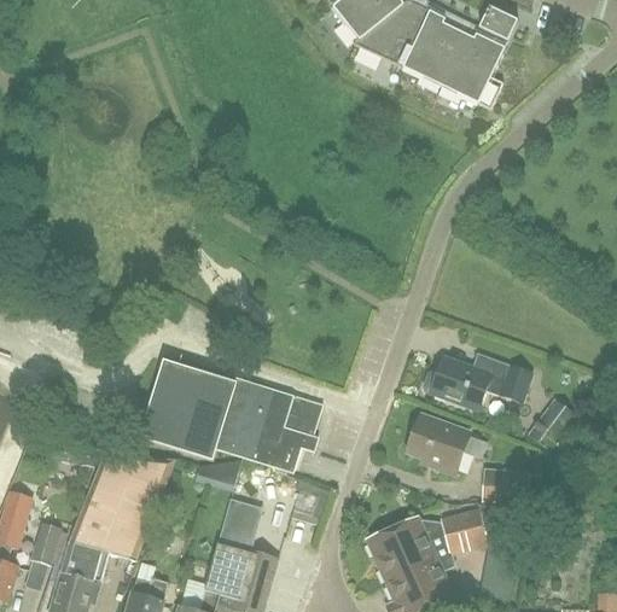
[(508,38),(518,18),(511,16),(489,5),(475,36),(443,22),(446,17),(418,4),(414,11),(408,9),(401,0),(329,0),(358,36),(351,41),(482,104),(490,108),(502,81),(490,75),(502,50),(508,38)]
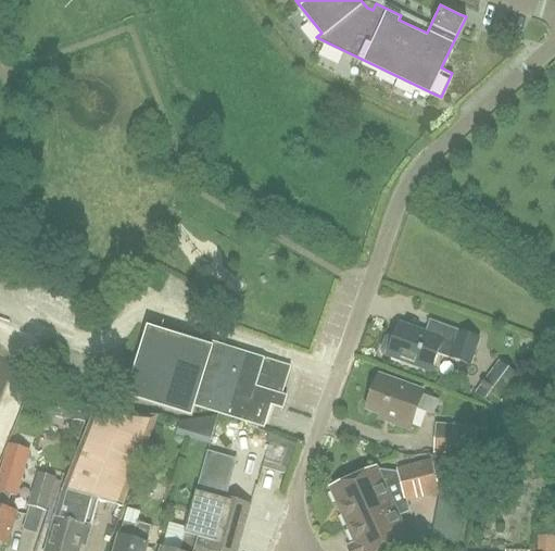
[(382,351),(387,352),(387,353),(431,367),(437,350),(469,361),(478,334),(428,317),(425,329),(398,320),(393,333),(389,330),(385,333),(380,347),(382,351)]
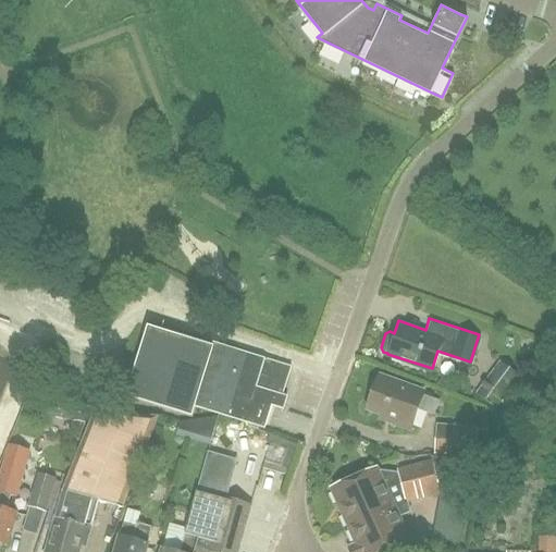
[(264,425),(272,401),(279,403),(280,400),(291,363),(267,355),(211,340),(210,343),(147,324),(126,393),(190,413),(194,404),(217,411),(264,425)]
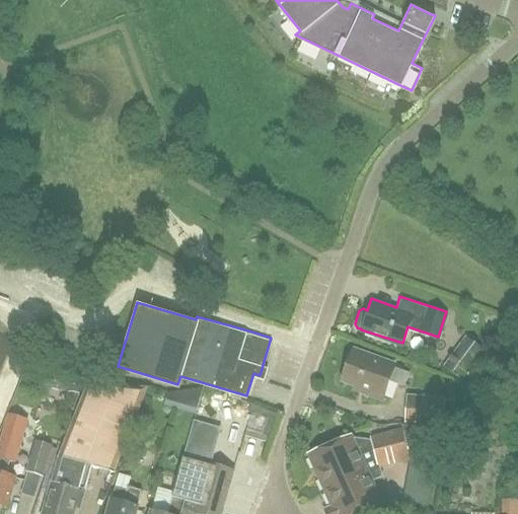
[(459,376),(482,347),(464,333),(442,362),(459,376)]
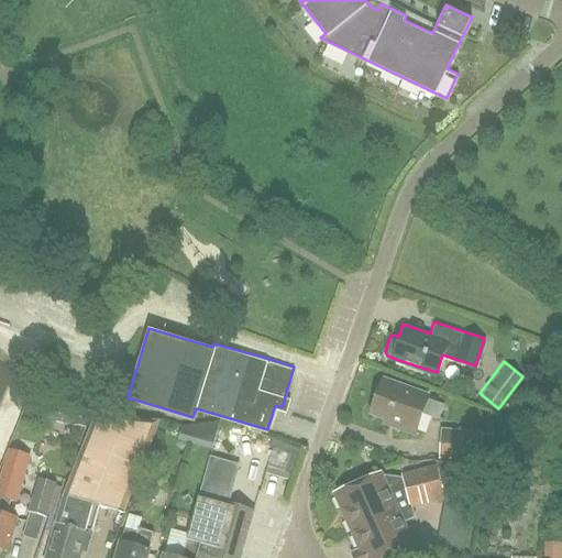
[(0,422),(19,372),(0,363),(0,422)]
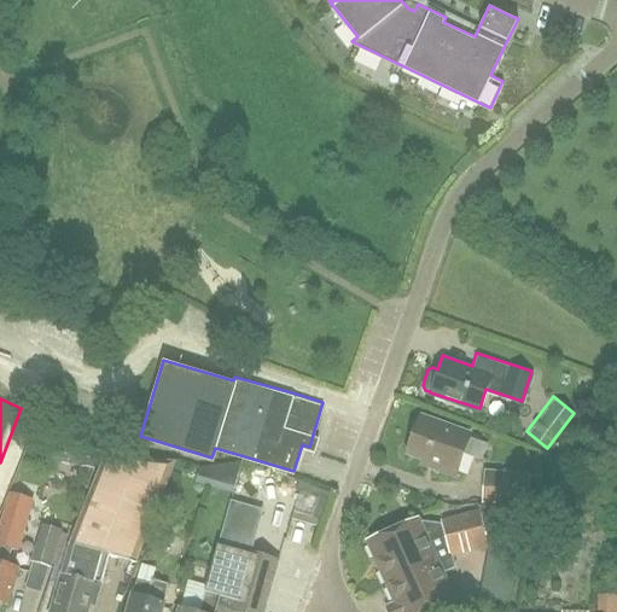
[(482,456),(488,441),(467,433),(470,430),(421,414),(409,450),(436,460),(434,465),(455,472),(463,449),(482,456)]
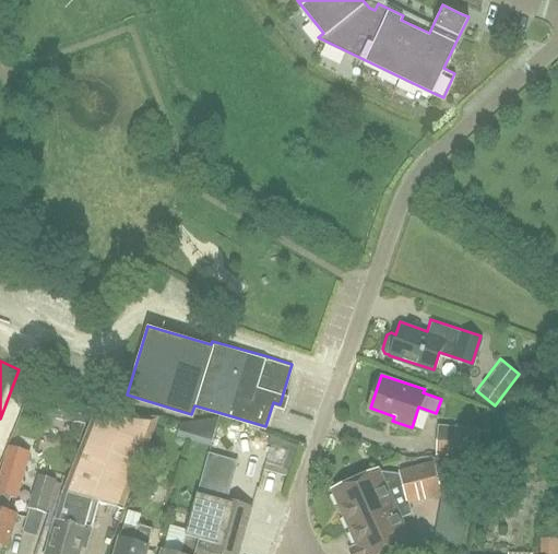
[(125,505),(158,414),(126,411),(93,408),(62,487),(43,553),(78,553),(81,544),(85,545),(98,498),(125,505)]
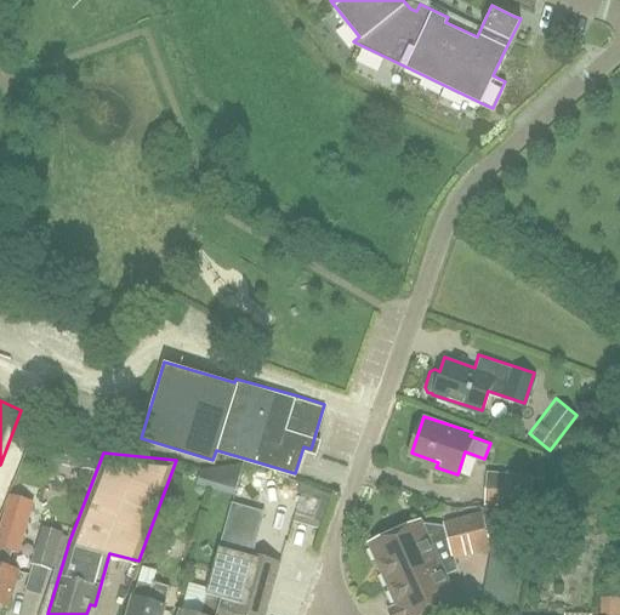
[(530,505),(532,480),(485,477),(484,502),(530,505)]
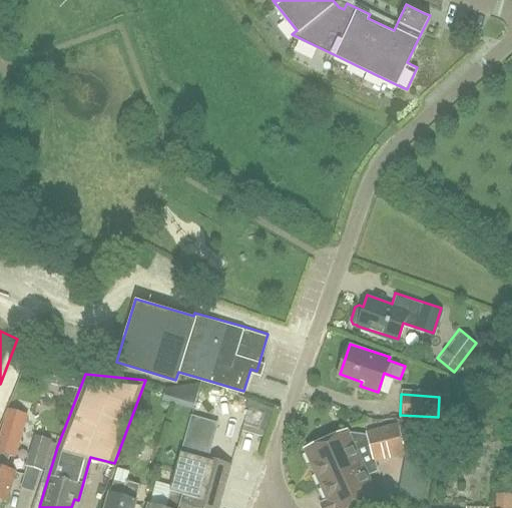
[(220,410),(221,401),(202,399),(201,407),(220,410)]
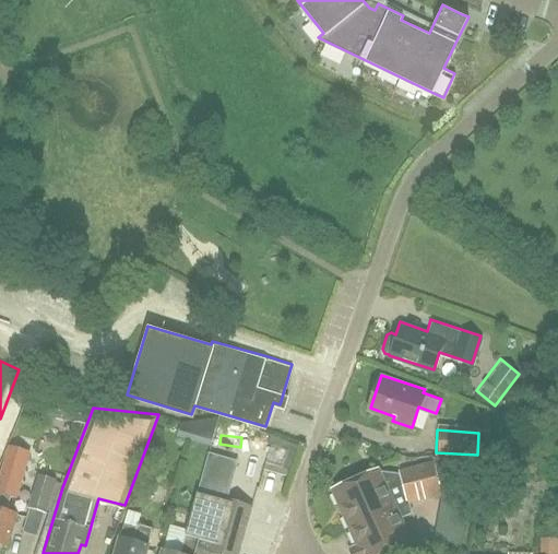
[(273,438),(266,458),(285,462),(291,443),(273,438)]
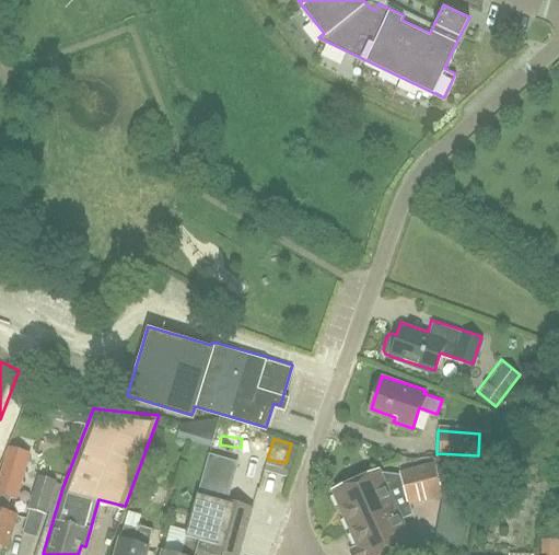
[(7,544),(15,511),(4,509),(9,493),(12,494),(24,449),(4,443),(0,461),(0,545),(3,544),(7,544)]
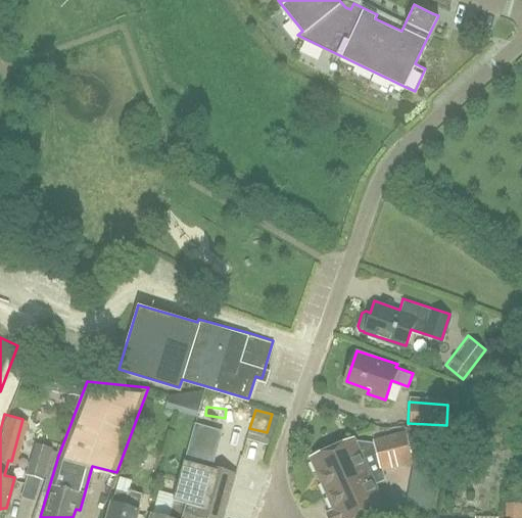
[(380,468),(413,460),(405,428),(372,436),(380,468)]
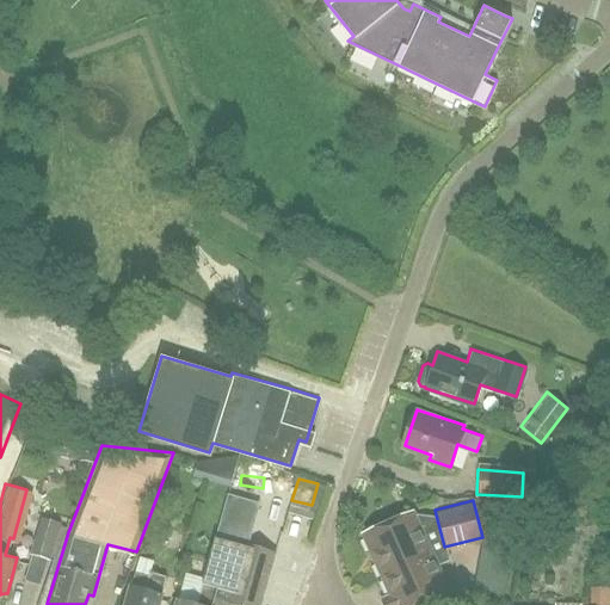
[(395,604),(411,604),(450,587),(433,551),(413,508),(362,532),(381,574),(395,604)]
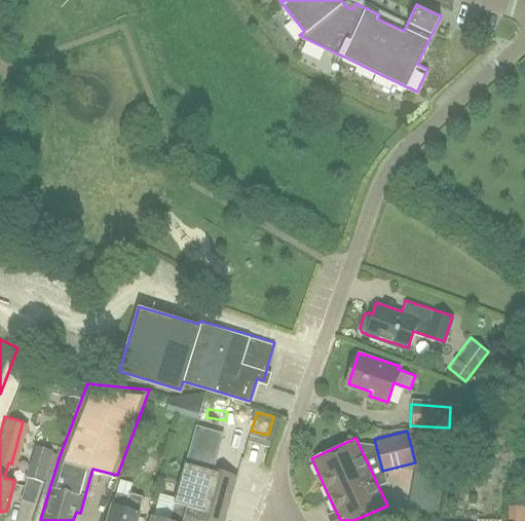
[(43,480),(52,448),(34,443),(26,474),(43,480)]
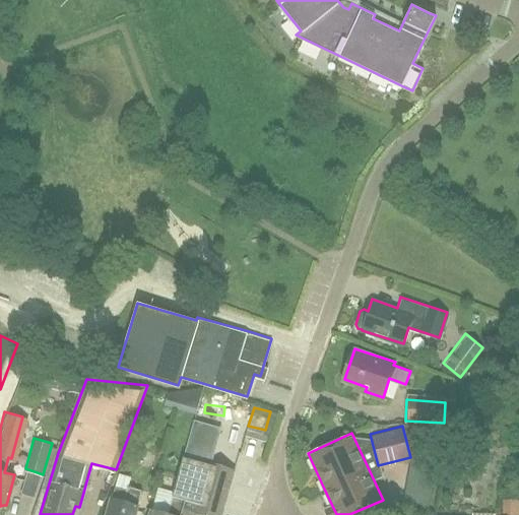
[(219,514),(234,468),(184,454),(168,513),(151,509),(149,514),(219,514)]
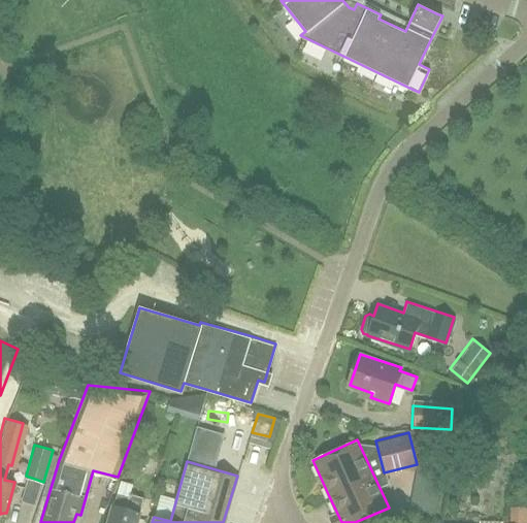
[(117,493),(112,505),(107,522),(136,522),(143,496),(129,492),(128,496),(117,493)]
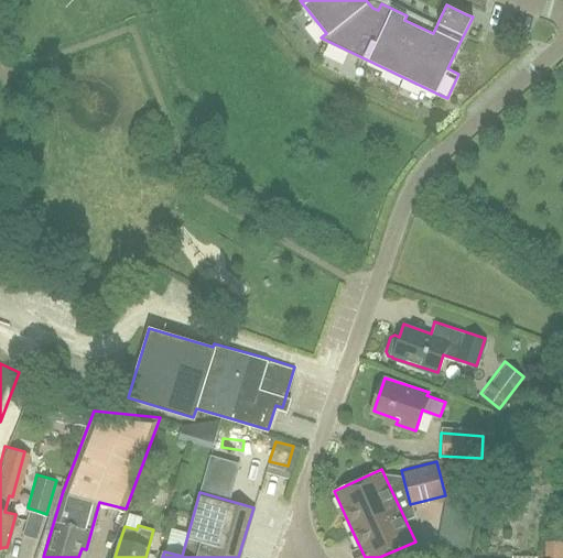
[(562,557),(562,538),(541,538),(541,557),(536,557),(536,553),(512,553),(511,557),(562,557)]
